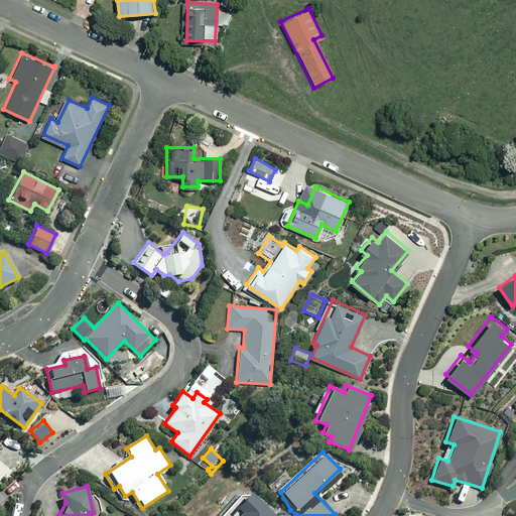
[(274,515),(274,514),(245,488),(231,505),(237,510),(231,515),(224,515),(223,515),(221,515),(274,515)]
